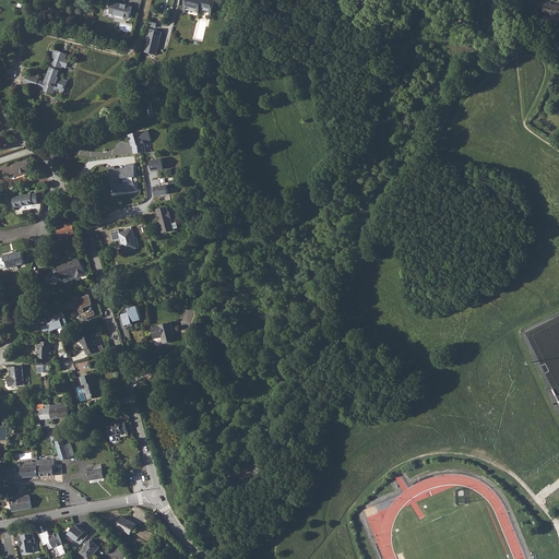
[(187,0),(186,9),(187,9),(199,12),(200,9),(210,11),(212,11),(214,0),(187,0)]
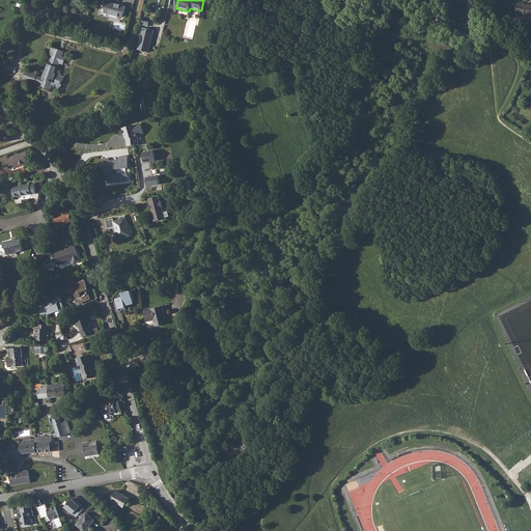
[(520,0),(518,0),(514,12),(520,14),(521,11),(525,12),(525,14),(530,15),(530,4),(523,3),(523,1),(520,0)]
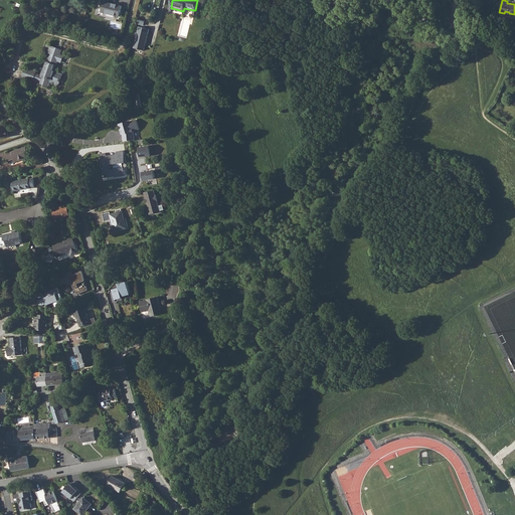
[(105,1),(102,12),(120,16),(123,5),(105,1)]
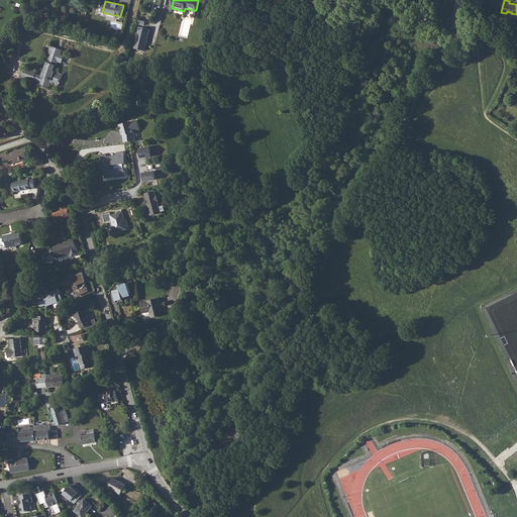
[(139,26),(134,47),(145,49),(150,28),(139,26)]
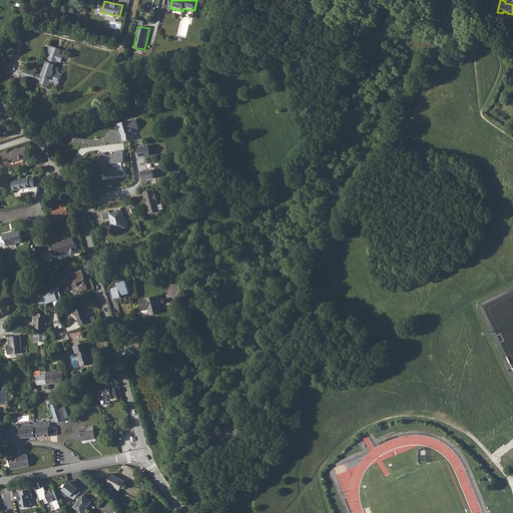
[(26,67),(22,76),(33,80),(33,79),(39,81),(40,81),(40,82),(48,85),(50,81),(58,84),(62,74),(54,71),(58,60),(60,61),(63,55),(60,54),(61,50),(49,45),(47,51),(49,52),(44,68),(46,68),(45,71),(44,71),(42,75),(41,75),(35,73),(34,72),(35,70),(26,67)]
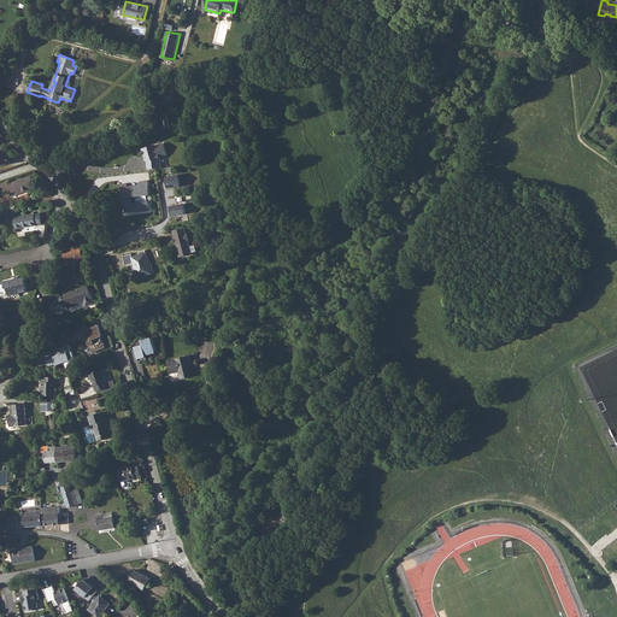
[(157,145),(142,148),(145,157),(146,157),(147,160),(148,170),(162,168),(160,159),(160,157),(168,154),(164,144),(157,146),(157,145)]
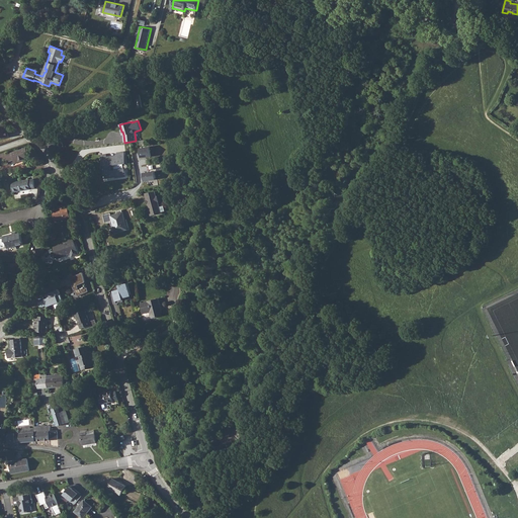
[(1,123),(0,123),(0,139),(8,137),(7,132),(3,133),(1,123)]
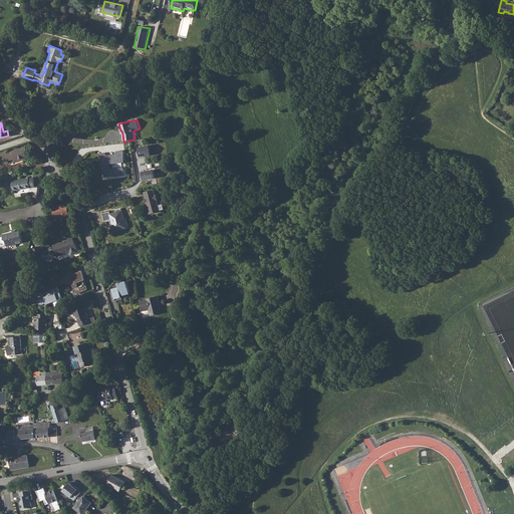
[(150,146),(140,147),(141,158),(152,156),(150,146)]
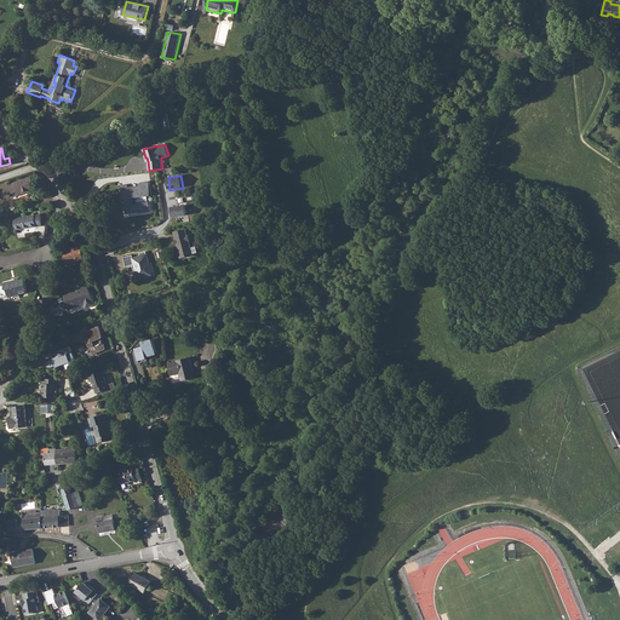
[(10,194),(17,191),(18,194),(35,189),(30,177),(7,185),(6,182),(0,184),(0,193),(4,193),(3,191),(9,189),(10,194)]
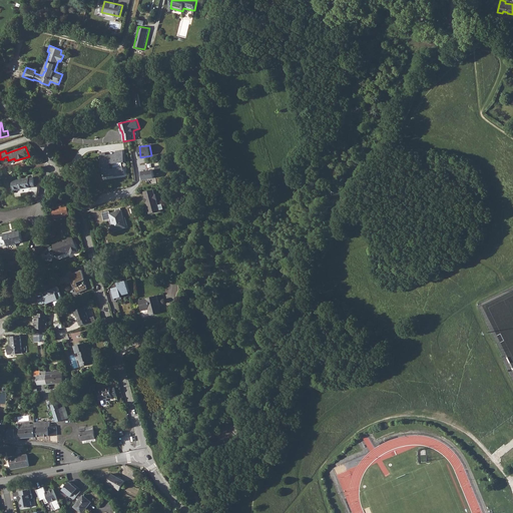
[(122,162),(125,161),(123,150),(116,151),(116,154),(113,154),(109,155),(109,158),(106,158),(105,155),(100,158),(101,167),(103,167),(104,175),(119,174),(121,174),(125,174),(124,167),(122,167),(122,162)]
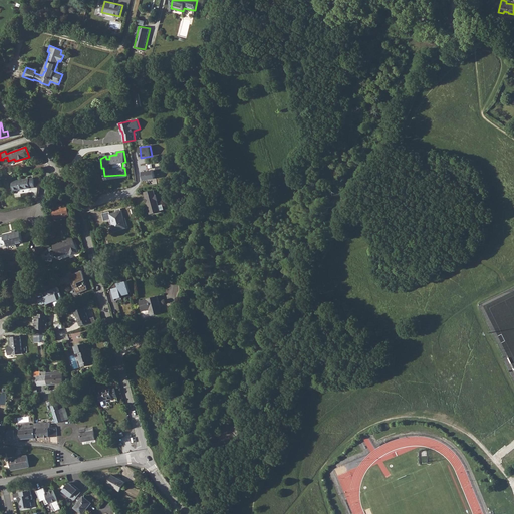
[(154,170),(143,172),(144,180),(155,179),(154,170)]
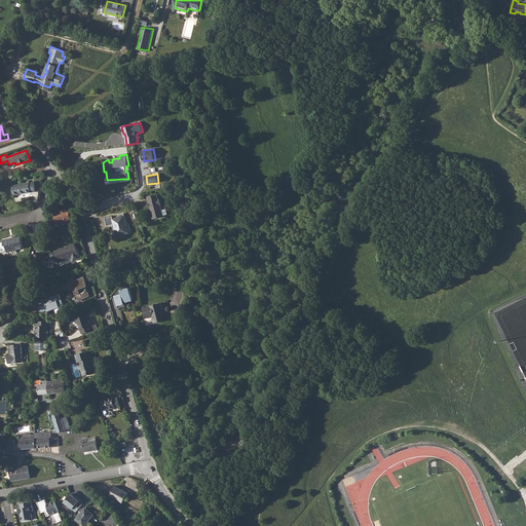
[(34,182),(12,186),(13,194),(36,191),(34,182)]
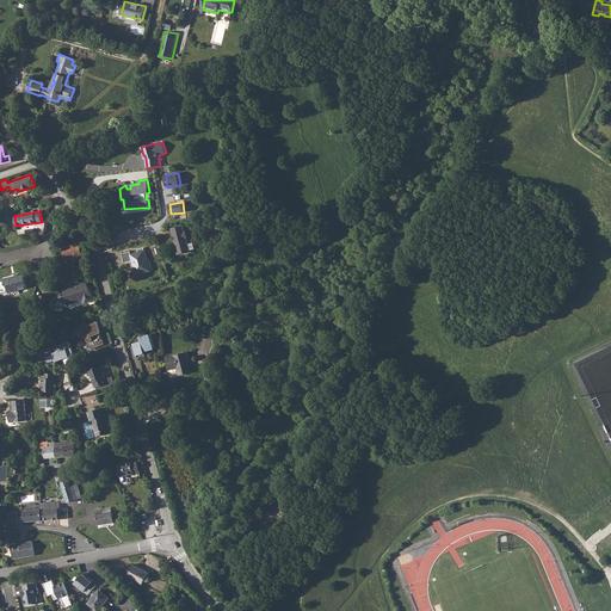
[(183,227),(171,229),(173,235),(172,235),(173,242),(174,242),(176,248),(178,248),(179,254),(190,251),(186,238),(187,238),(185,232),(184,232),(183,227)]
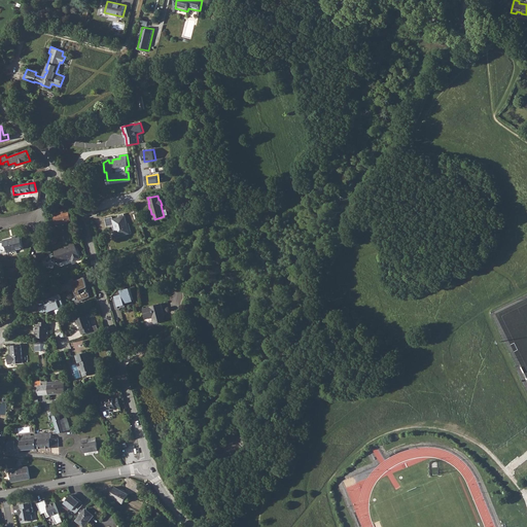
[(57,214),(55,214),(57,223),(71,220),(69,211),(65,212),(57,214)]
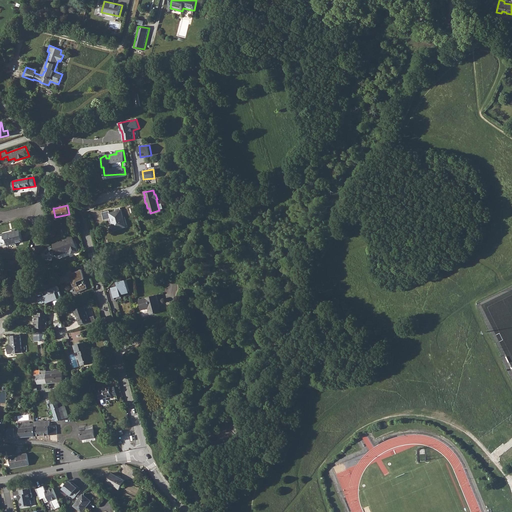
[(108,211),(103,213),(106,220),(108,219),(110,219),(111,223),(113,231),(122,228),(122,227),(126,226),(123,218),(122,218),(119,208),(114,210),(115,213),(113,213),(108,214),(108,211)]
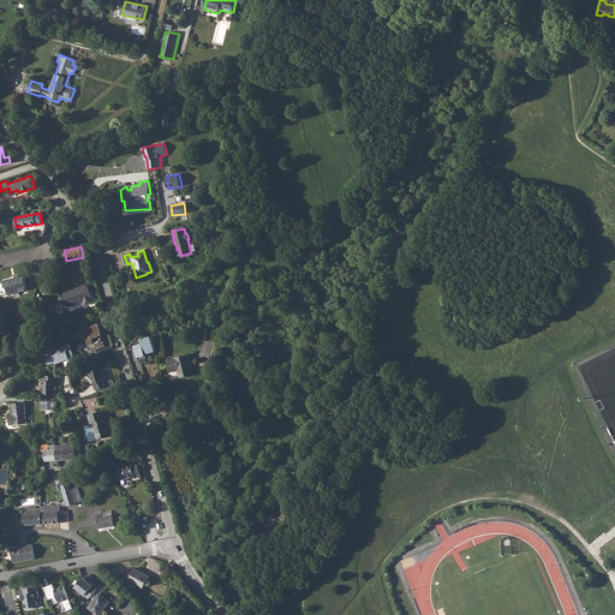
[(59,275),(55,293),(60,294),(61,285),(66,285),(67,276),(59,275)]
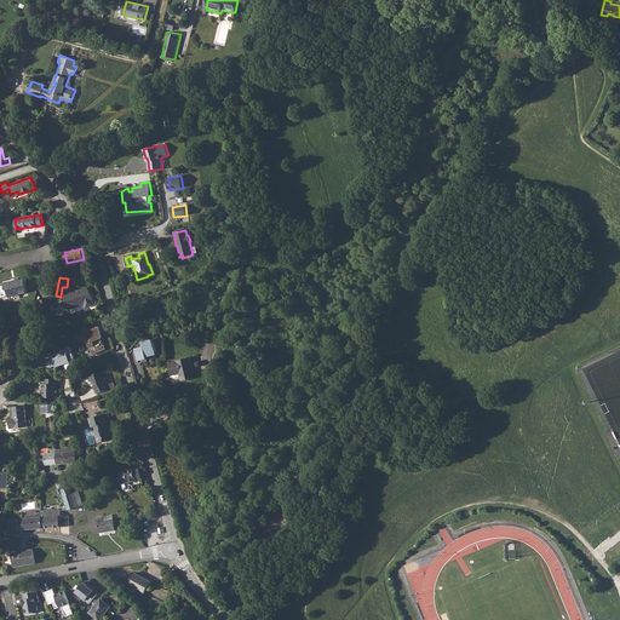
[(13,281),(4,283),(5,288),(9,290),(10,297),(28,293),(26,280),(21,280),(19,279),(16,279),(17,281),(15,281),(13,281)]
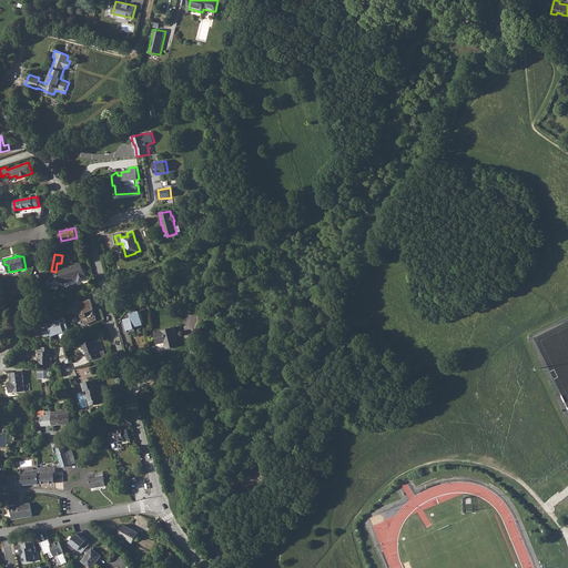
[(78,263),(59,271),(63,283),(77,279),(78,283),(84,280),(78,263)]
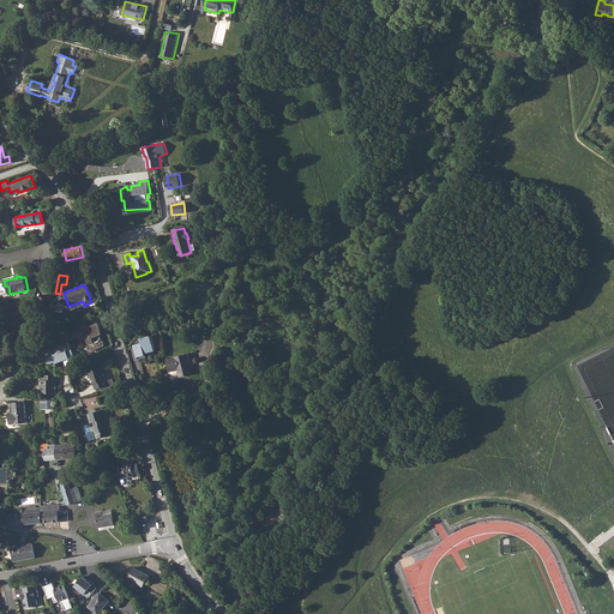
[(106,345),(98,324),(84,330),(90,344),(94,342),(96,350),(106,345)]
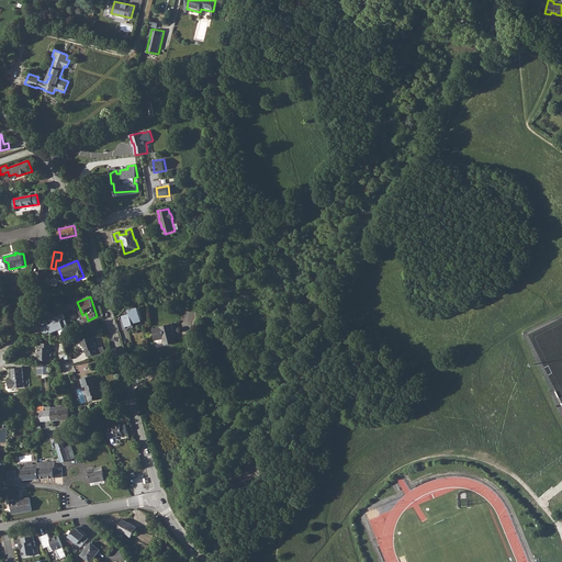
[(143,322),(139,306),(130,310),(131,314),(124,316),(127,328),(135,326),(134,324),(143,322)]
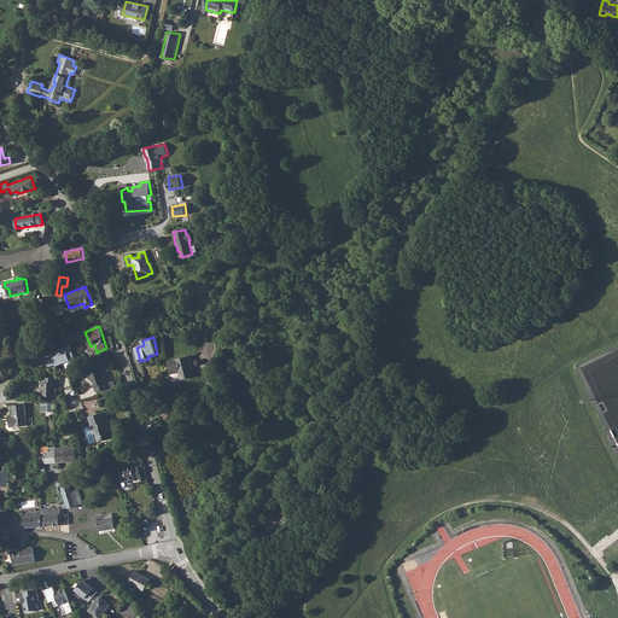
[(75,359),(70,344),(56,351),(58,356),(46,361),(48,366),(52,367),(57,365),(57,367),(75,359)]
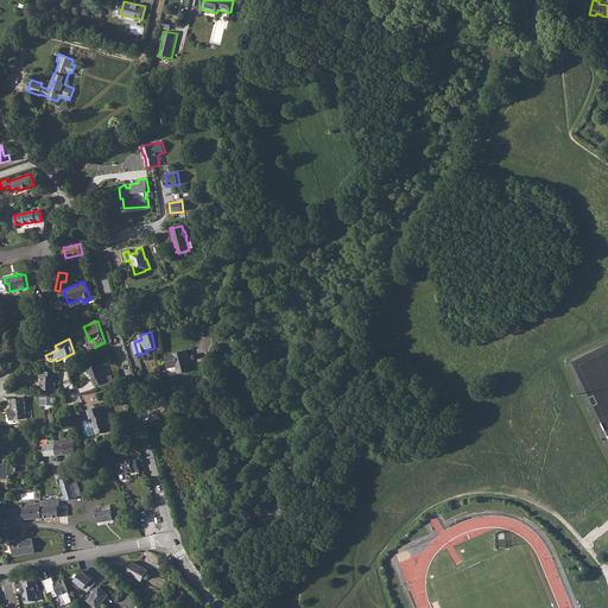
[(188,356),(187,352),(187,350),(173,354),(165,356),(168,367),(176,366),(178,373),(191,369),(188,356)]
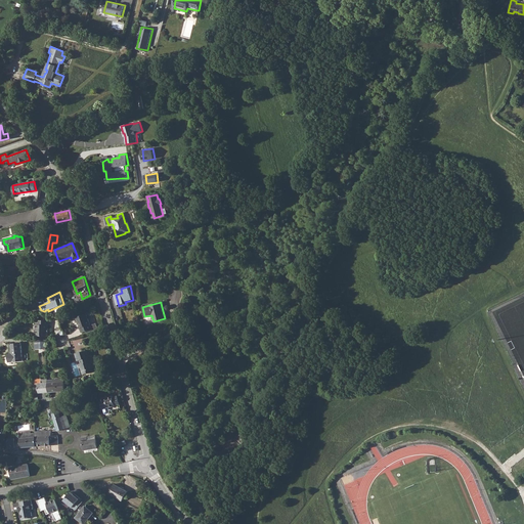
[(80,329),(82,333),(87,331),(88,333),(98,330),(97,323),(92,325),(88,314),(87,314),(82,316),(82,315),(77,317),(79,324),(80,324),(81,328),(80,329)]
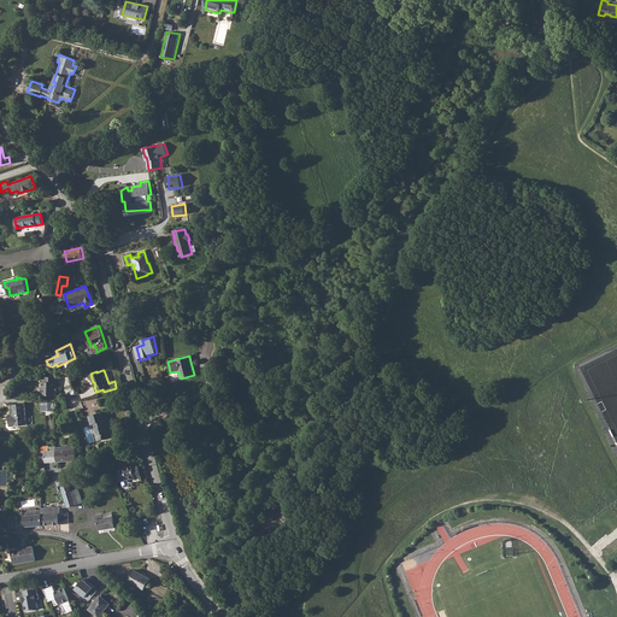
[(56,395),(56,391),(56,387),(57,387),(57,382),(58,382),(58,377),(45,376),(45,382),(43,381),(43,387),(42,387),(42,394),(56,395)]
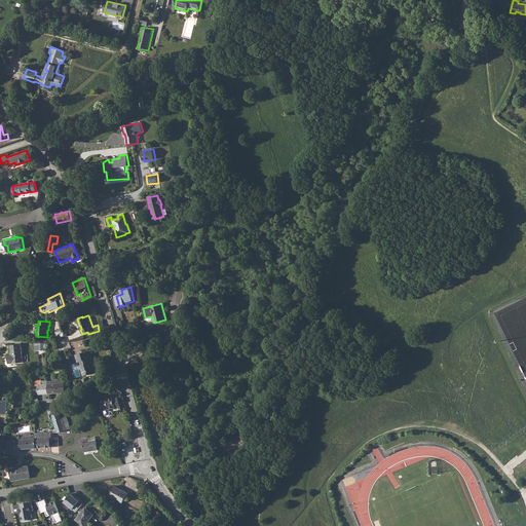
[(22,343),(12,344),(11,346),(11,354),(9,354),(8,357),(8,360),(9,360),(9,362),(8,363),(9,363),(23,362),(22,343)]
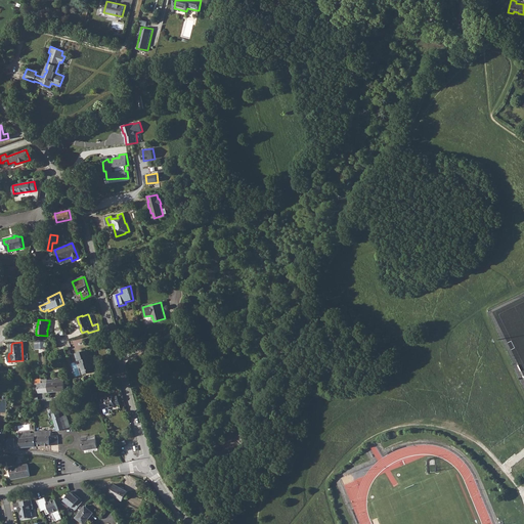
[(88,373),(87,369),(93,368),(91,361),(90,361),(89,357),(91,357),(89,350),(83,352),(82,351),(76,353),(78,360),(80,360),(81,364),(80,364),(83,375),(88,373)]
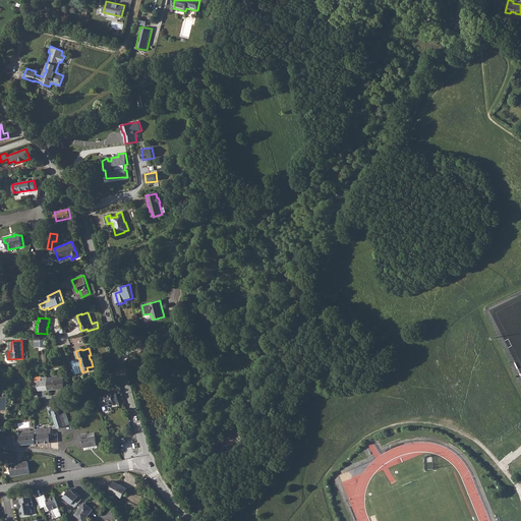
[(64,375),(47,378),(48,390),(65,389),(65,388),(64,379),(64,375)]
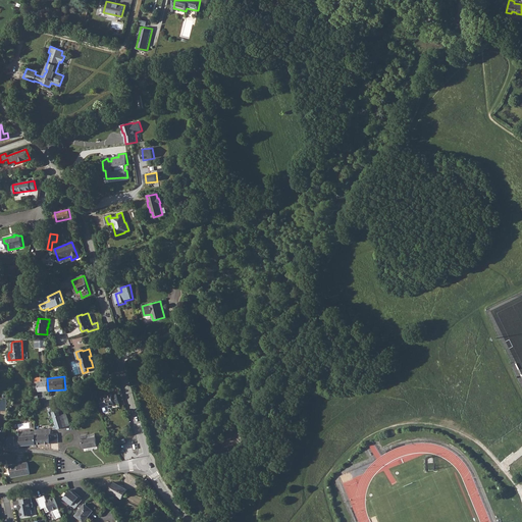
[(35,377),(35,382),(38,382),(38,386),(35,386),(36,392),(48,390),(47,378),(47,377),(42,377),(41,377),(35,377)]
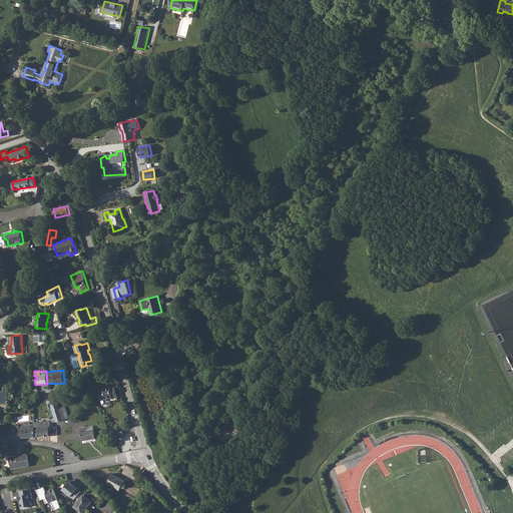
[(98,391),(100,401),(105,399),(117,396),(114,388),(110,389),(109,387),(98,391)]
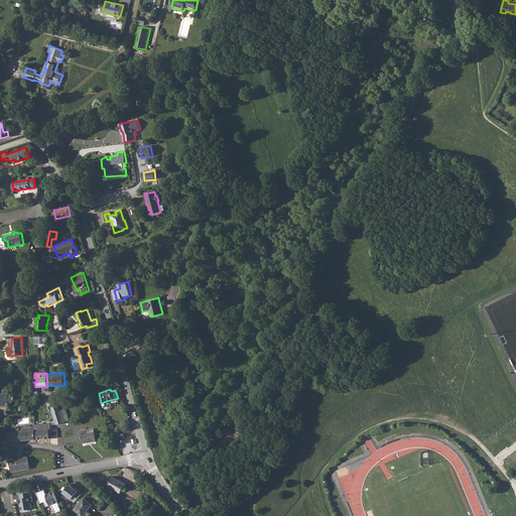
[(67,413),(63,414),(61,409),(59,410),(56,402),(50,404),(56,424),(66,421),(69,420),(67,413)]
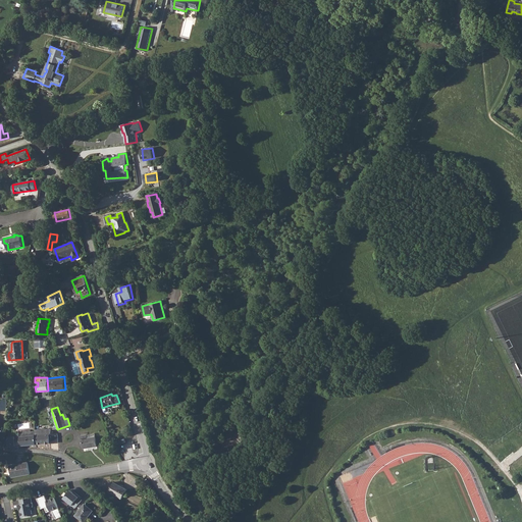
[(241,442),(244,438),(247,434),(247,433),(241,428),(233,437),(241,442)]
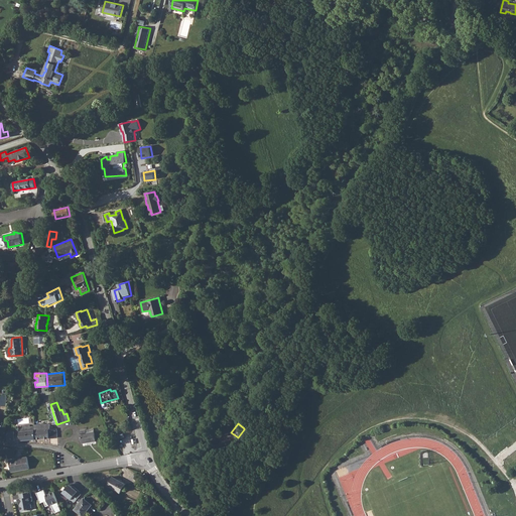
[(49,424),(34,424),(35,425),(35,439),(57,437),(56,429),(49,429),(49,424)]
